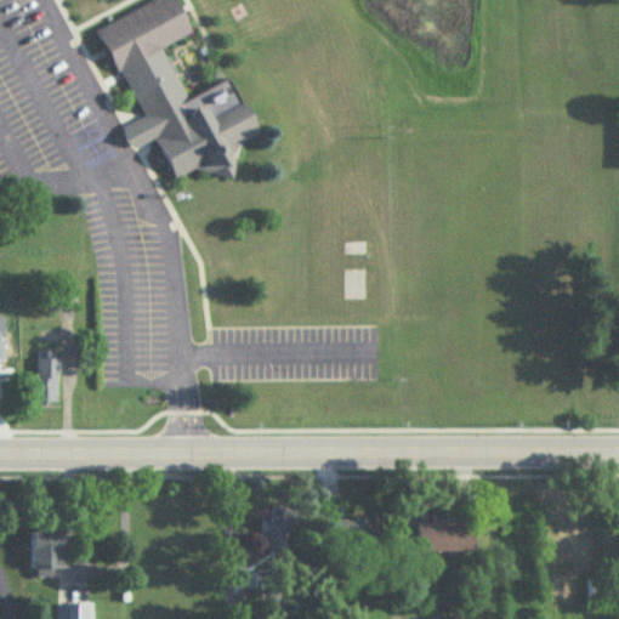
[(159,0),(101,27),(143,118),(128,126),(126,135),(131,147),(137,147),(153,140),(160,141),(177,179),(194,170),(234,177),(240,143),(260,134),(234,77),(192,97),(187,96),(164,47),(194,33),(179,0),(159,0)]
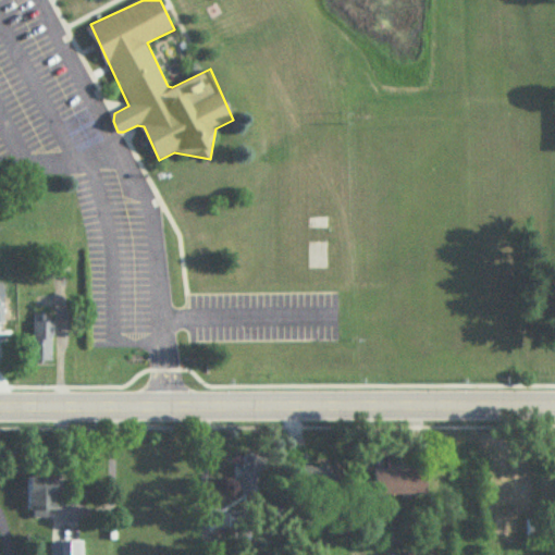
[(35,316),(35,361),(54,361),(54,316),(35,316)]
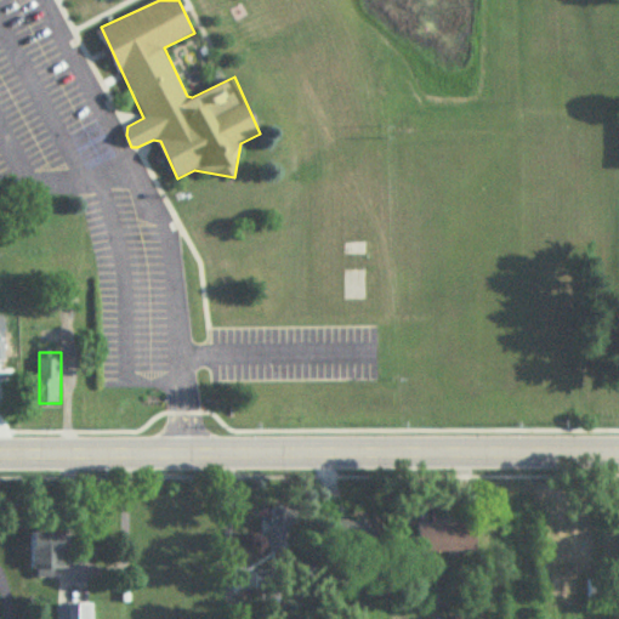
[(290,526),(300,526),(300,506),(273,506),(273,516),(263,516),(263,547),(290,547),(290,526)]
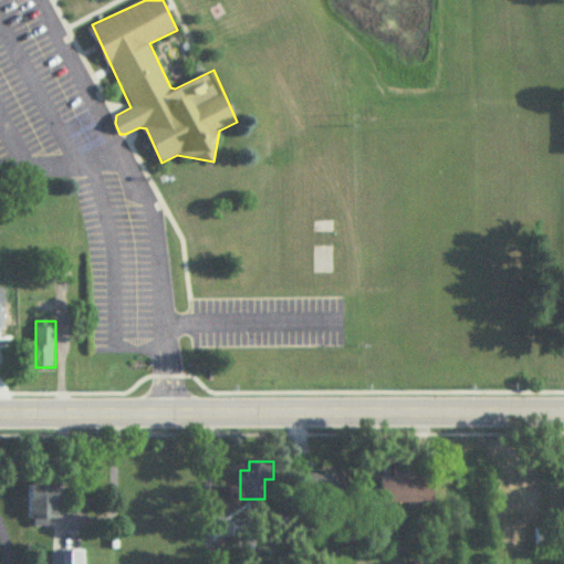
[(348,497),(348,474),(307,474),(307,497),(348,497)]
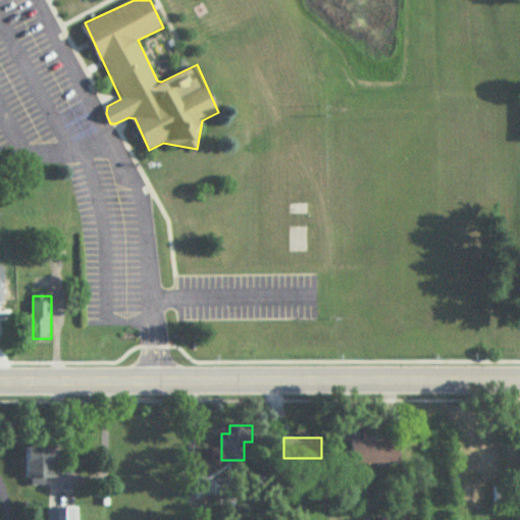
[(401,440),(353,440),(353,463),(401,463),(401,440)]
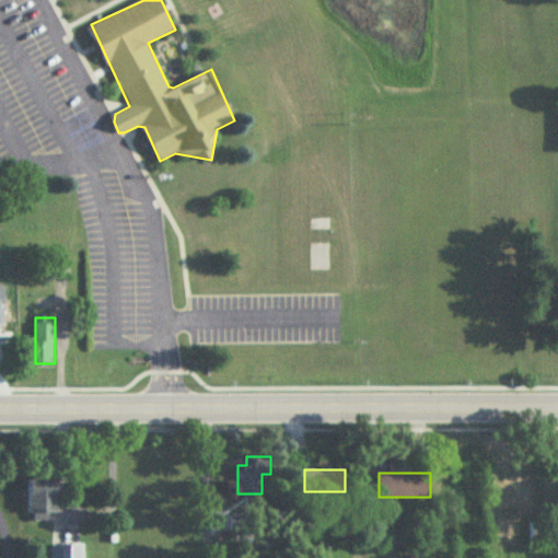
[(54,480),(42,483),(43,495),(55,492),(54,480)]
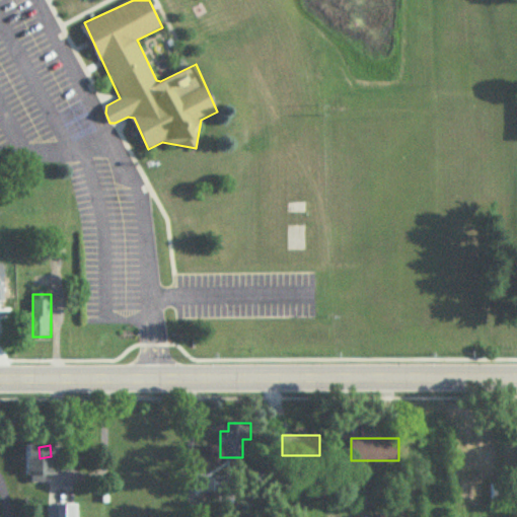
[(492,501),(512,501),(512,483),(492,483),(492,501)]
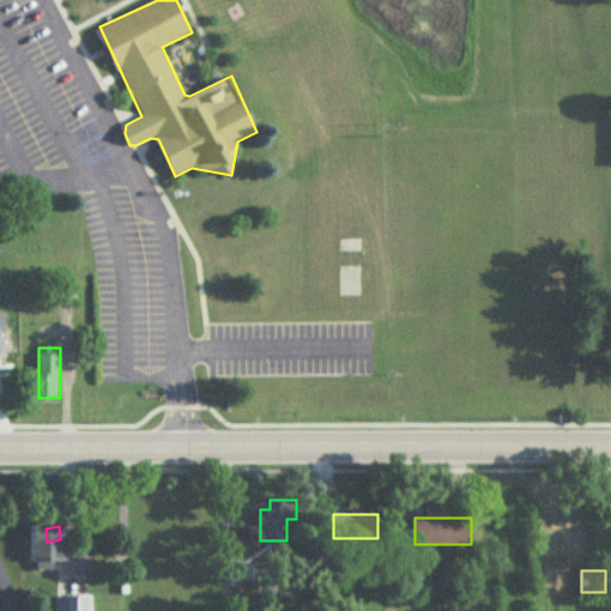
[(58,610),(92,610),(92,596),(59,596),(58,610)]
